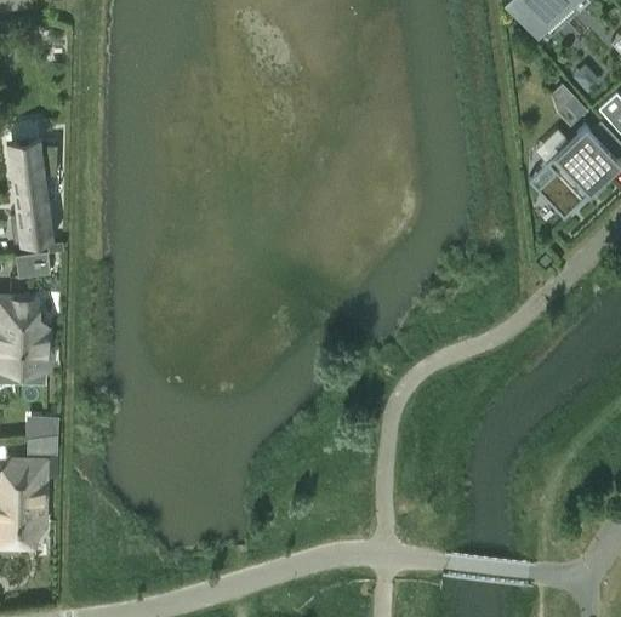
[(510,0),(536,29),(569,0),(579,11),(590,1),(588,0),(510,0)]
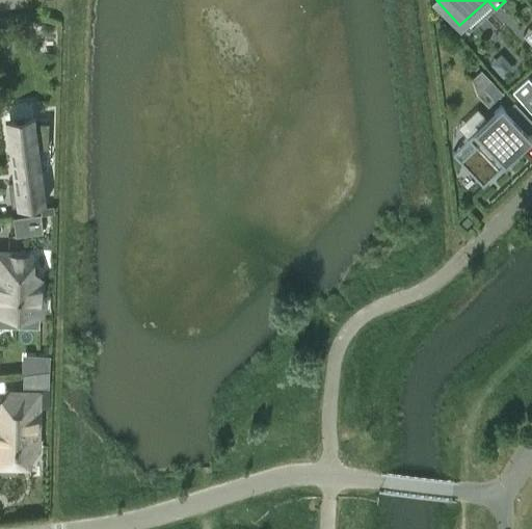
[(481,72),(471,81),(476,97),(483,89),(495,102),(503,95),(491,82),(481,72)]
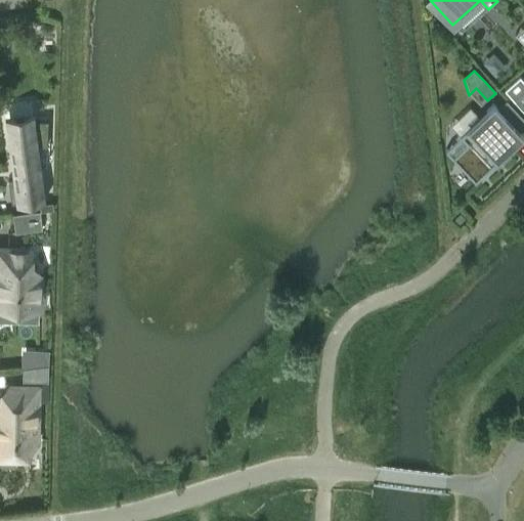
[(523,91),(523,83),(520,78),(504,92),(513,101),(523,91)]
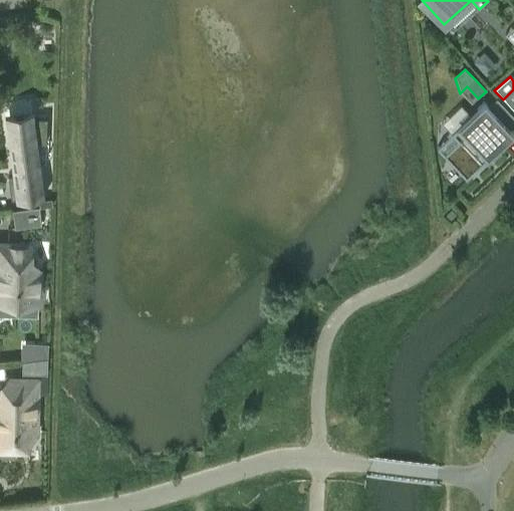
[(513,136),(484,105),(437,150),(466,181),(513,136)]
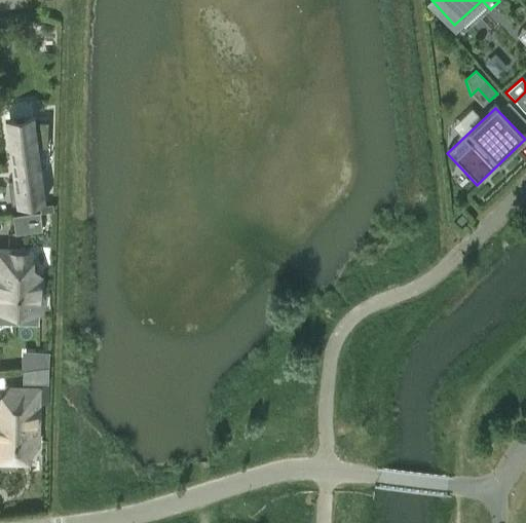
[(33,115),(5,119),(9,148),(13,181),(8,182),(9,190),(14,190),(16,206),(44,201),(37,149),(47,149),(48,123),(34,122),(33,115)]
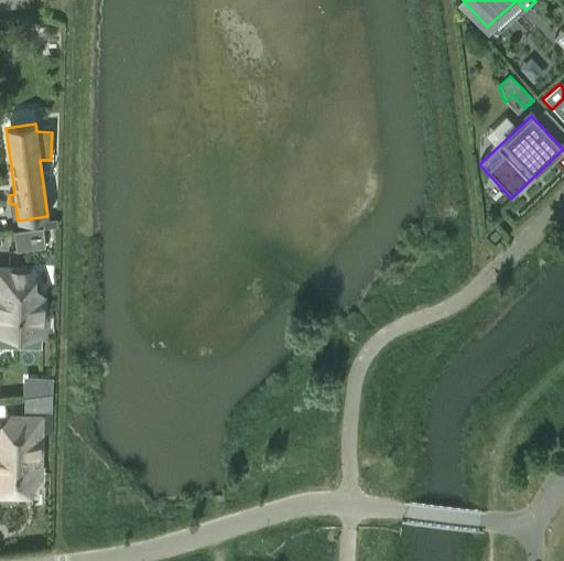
[(57,228),(57,223),(56,220),(42,223),(43,230),(57,228)]
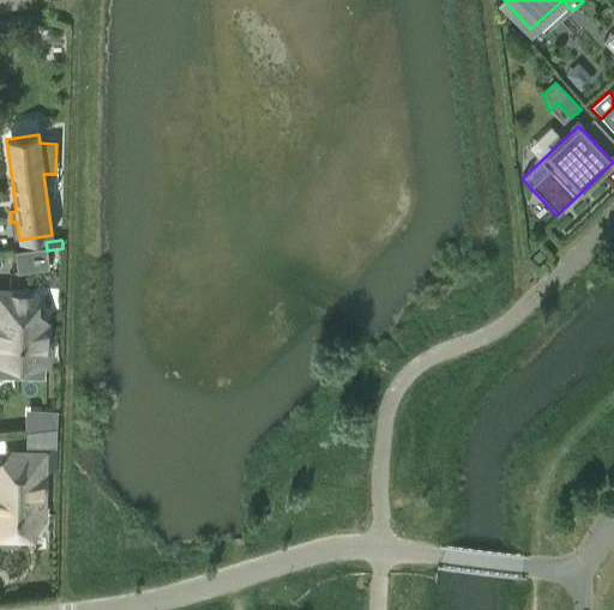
[(47,249),(14,254),(17,275),(49,271),(47,249)]
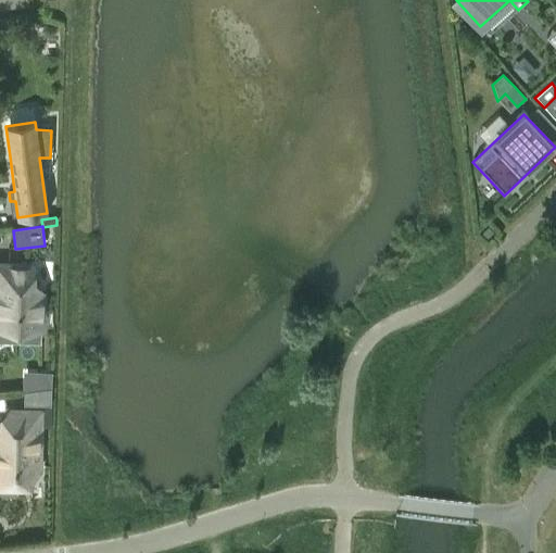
[(14,336),(19,340),(34,340),(38,336),(38,329),(41,329),(42,294),(30,294),(32,267),(0,266),(0,328),(14,329),(14,336)]
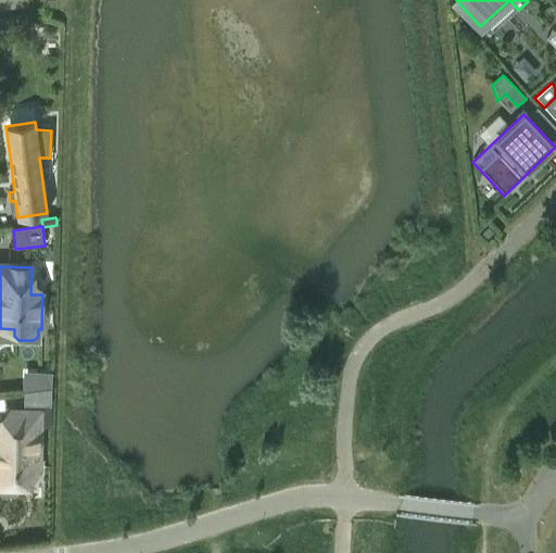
[(38,374),(37,392),(51,390),(52,375),(38,374)]
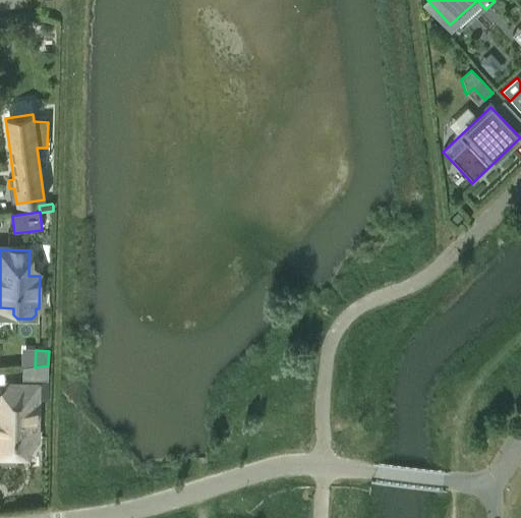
[(48,382),(48,365),(35,367),(22,369),(22,382),(48,382)]
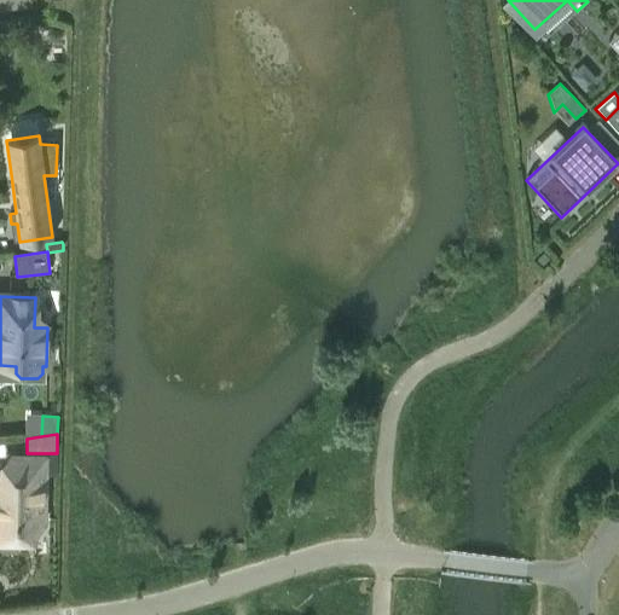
[(0,487),(0,550),(1,551),(5,552),(6,553),(9,553),(12,552),(15,551),(16,550),(18,547),(19,546),(21,544),(21,543),(22,540),(24,540),(24,523),(42,523),(44,460),(12,459),(11,488),(0,487)]
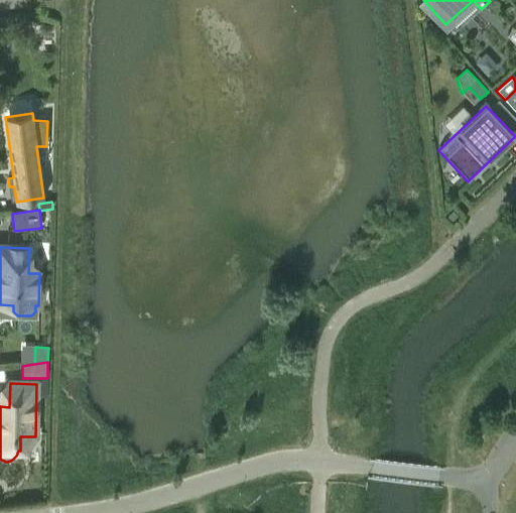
All buildings are outlined.
